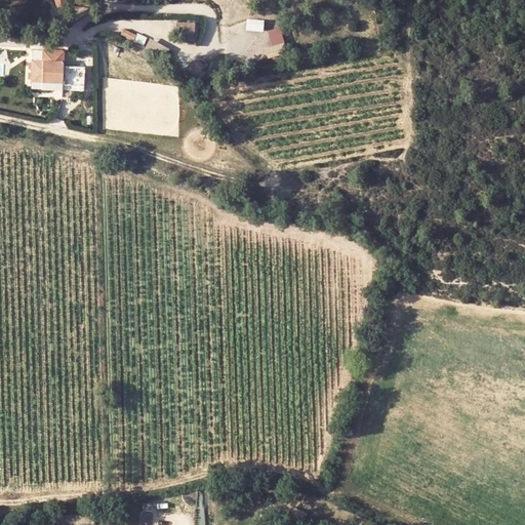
[(248,18),(248,25),(257,26),(257,29),(265,30),(265,19),(248,18)]
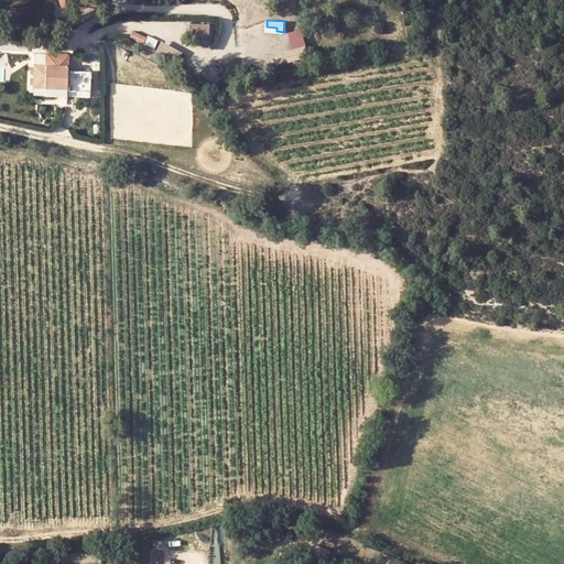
[(188,23),(188,34),(209,35),(209,23),(188,23)]
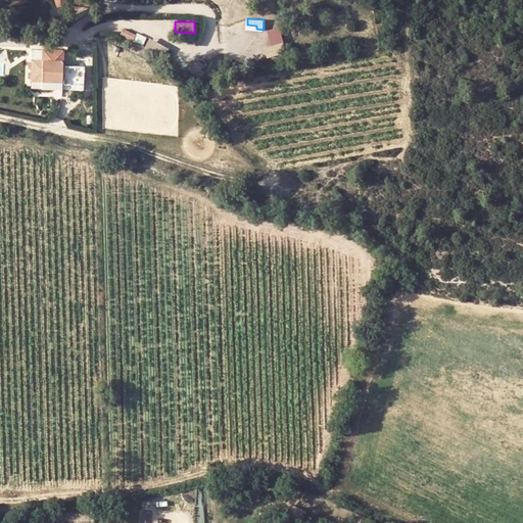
[(279,26),(268,30),(273,44),(284,40),(279,26)]
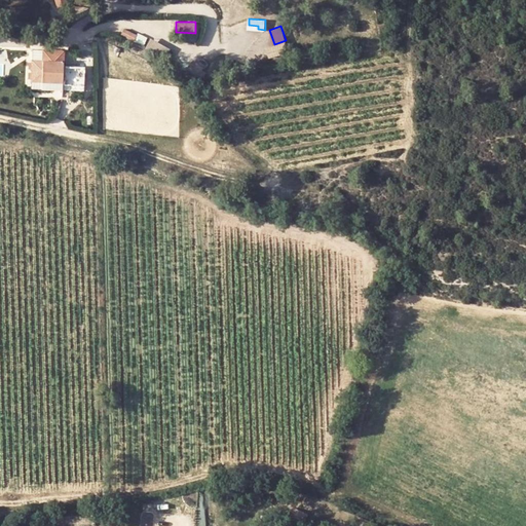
[(124,28),(120,34),(134,41),(137,34),(124,28)]
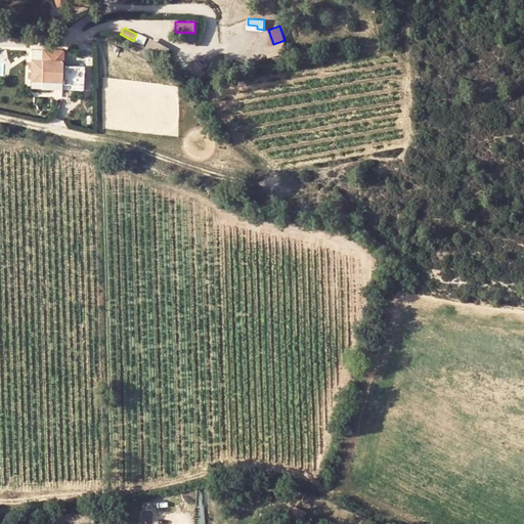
[(159,56),(166,46),(150,38),(144,48),(159,56)]
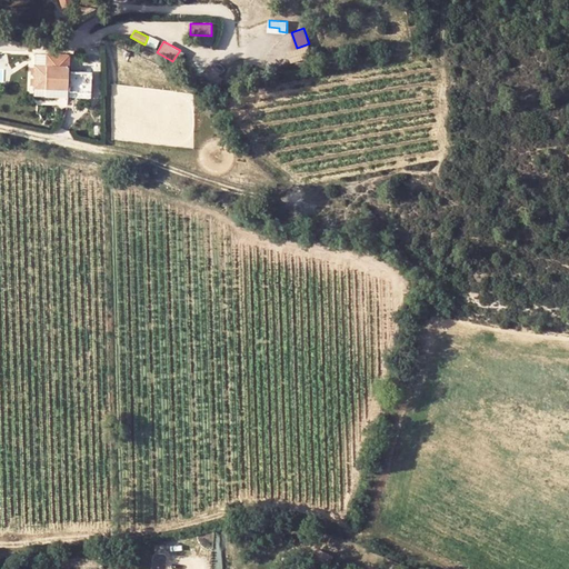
[(37,87),(51,87),(68,85),(68,92),(93,91),(91,67),(68,68),(68,55),(48,56),(49,66),(37,66),(37,87)]
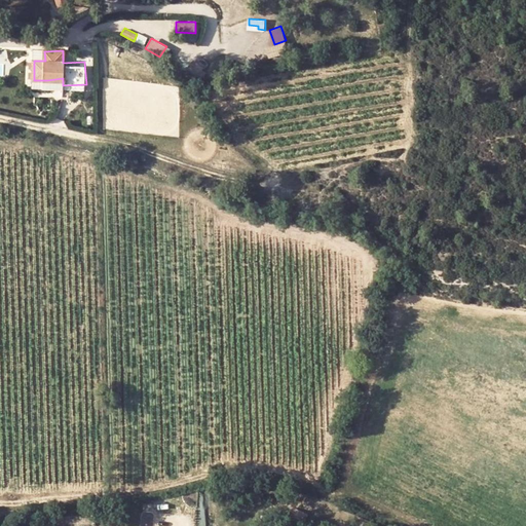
[(203,68),(195,60),(187,69),(195,76),(196,76),(202,69),(203,68)]
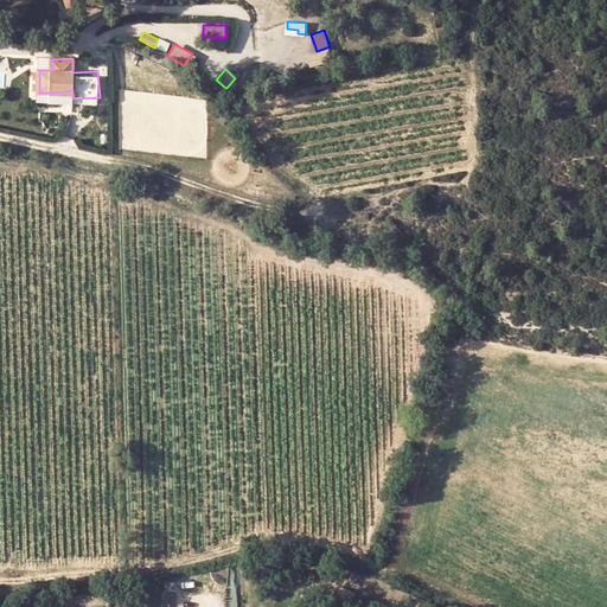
[(234,80),(227,88),(231,91),(238,84),(234,80)]
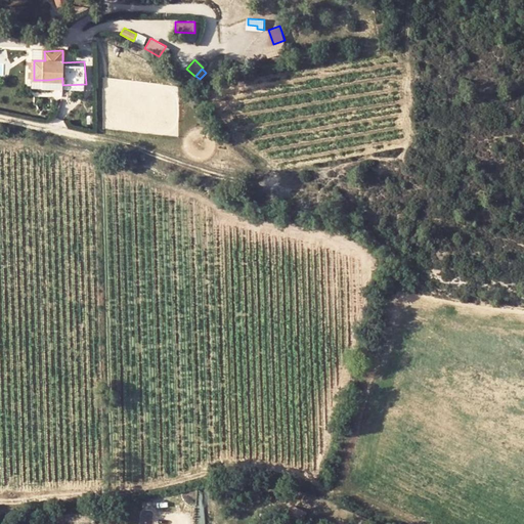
[(47,90),(62,90),(62,85),(62,78),(47,80),(47,90)]
